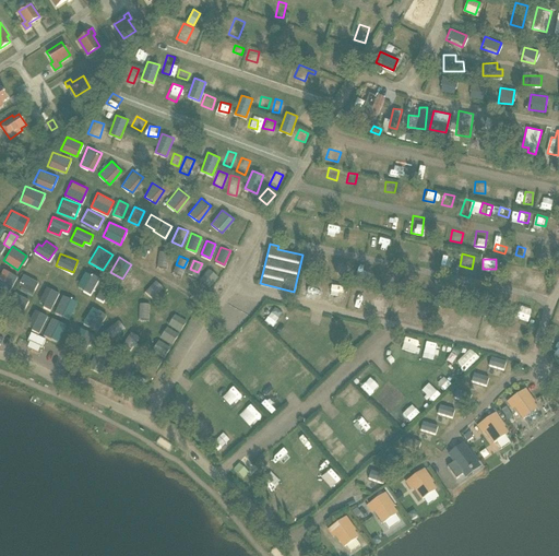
[(0,270),(0,287),(8,292),(16,275),(2,268),(0,270)]
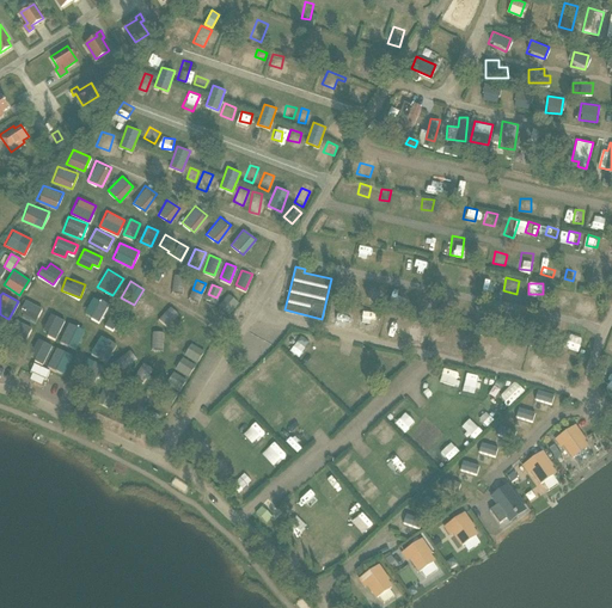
[(224,302),(231,308),(238,300),(230,294),(230,295),(224,302)]
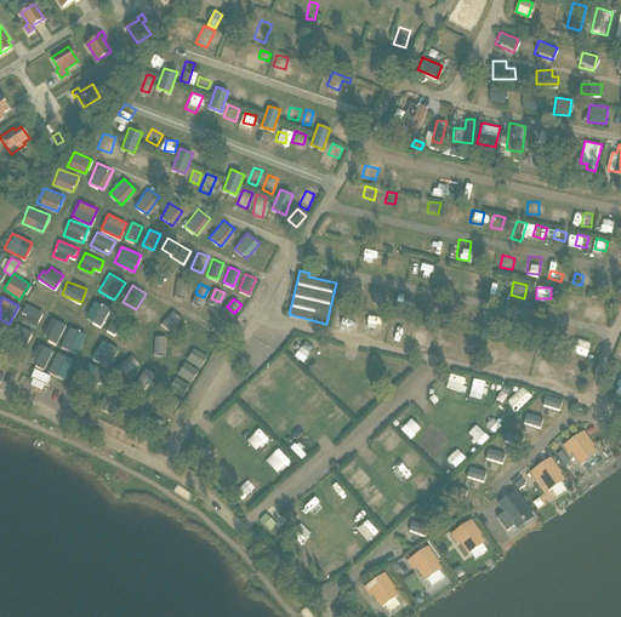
[(85,318),(101,325),(108,308),(92,301),(85,318)]
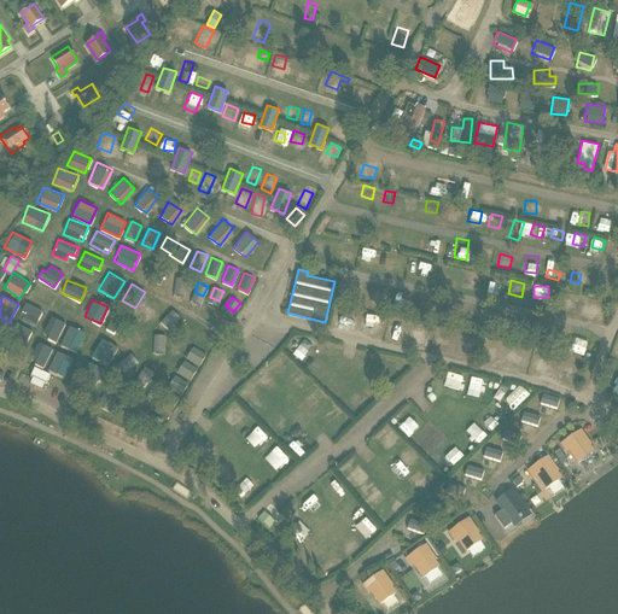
[(34,326),(42,310),(27,302),(18,317),(34,326)]
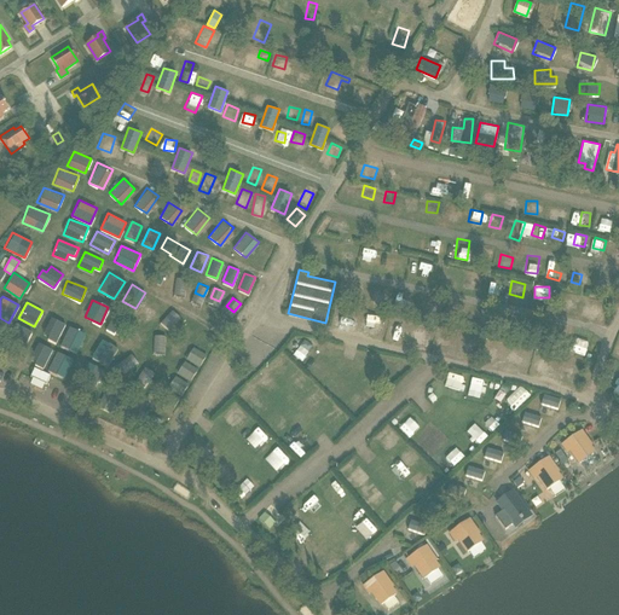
[(166,314),(161,320),(169,326),(173,321),(166,314)]
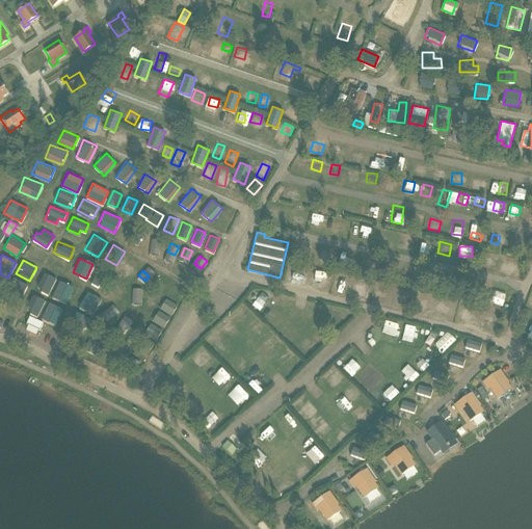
[(42,271),(35,288),(49,294),(55,278),(42,271)]
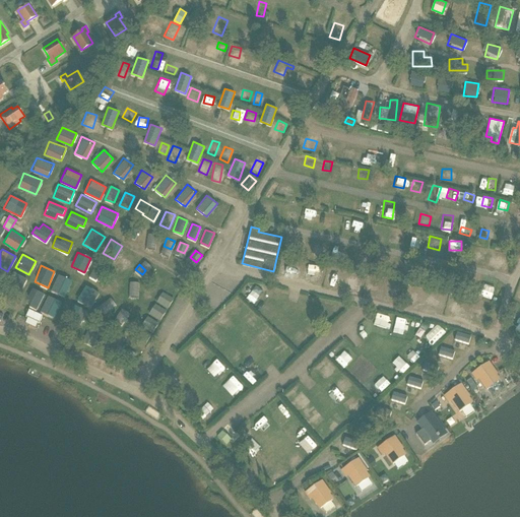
[(8,280),(21,287),(27,277),(14,270),(8,280)]
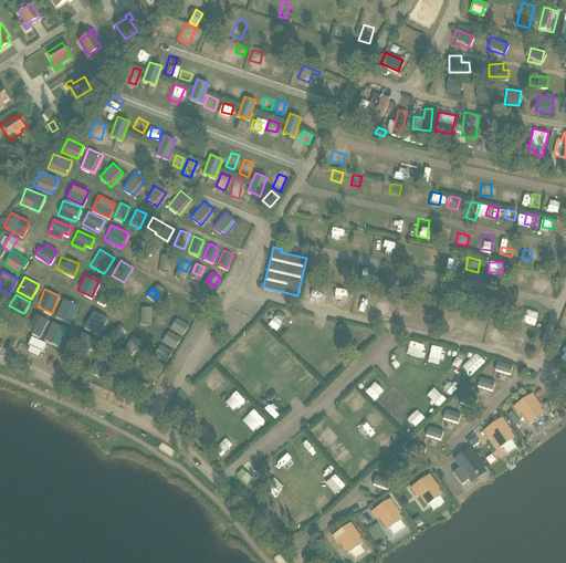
[(70,322),(76,303),(62,298),(55,315),(70,322)]
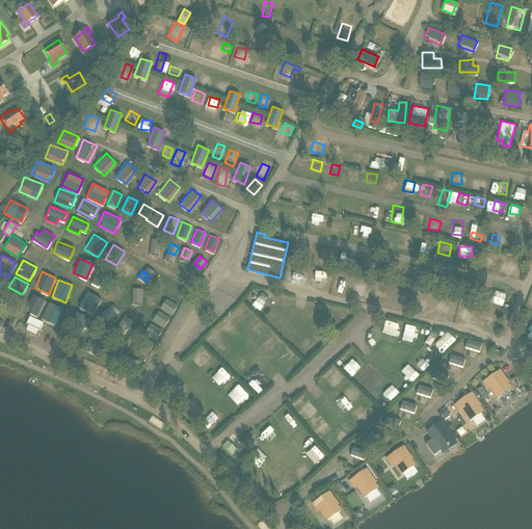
[(499,301),(504,285),(500,284),(498,291),(494,289),(490,299),(499,301)]
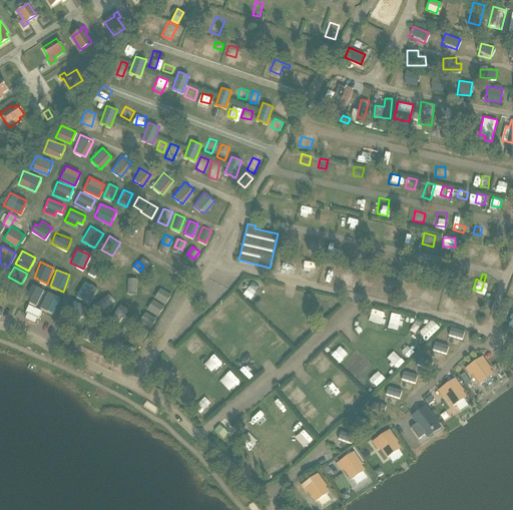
[(75,296),(88,303),(96,288),(83,281),(75,296)]
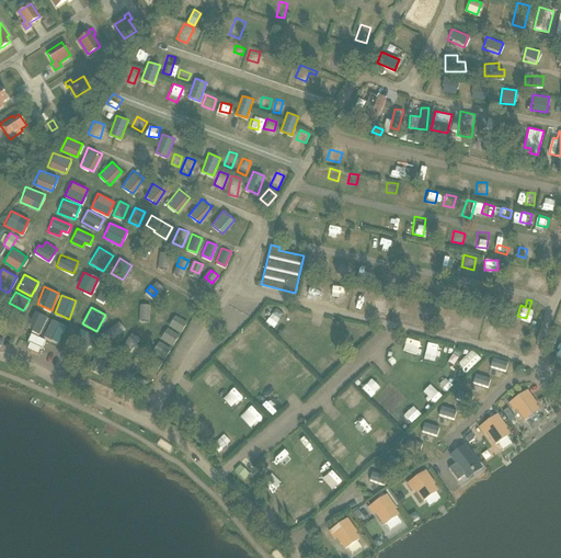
[(30,329),(39,333),(48,316),(38,310),(30,329)]
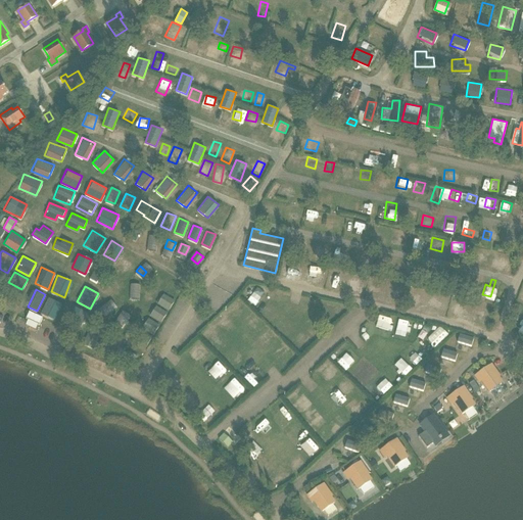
[(252,289),(246,296),(253,302),(259,296),(252,289)]
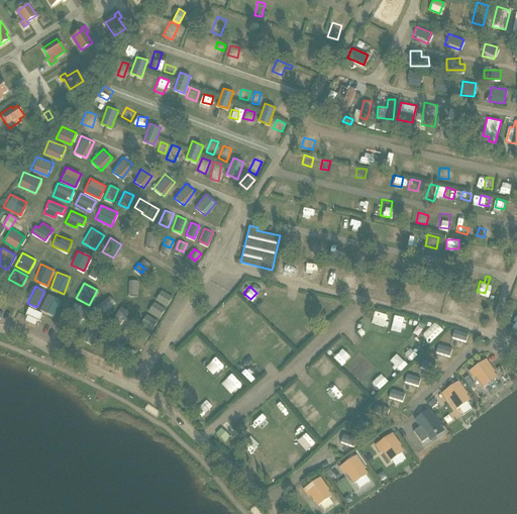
[(173,297),(165,292),(160,301),(167,305),(173,297)]
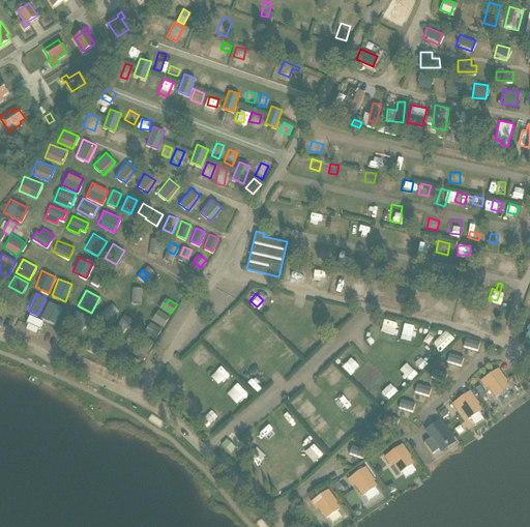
[(55,323),(61,305),(47,300),(40,317),(55,323)]
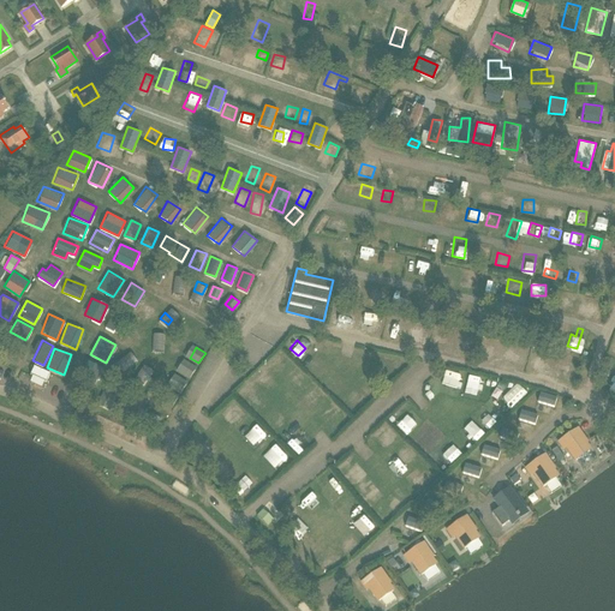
[(308,367),(315,373),(322,365),(314,359),(308,367)]
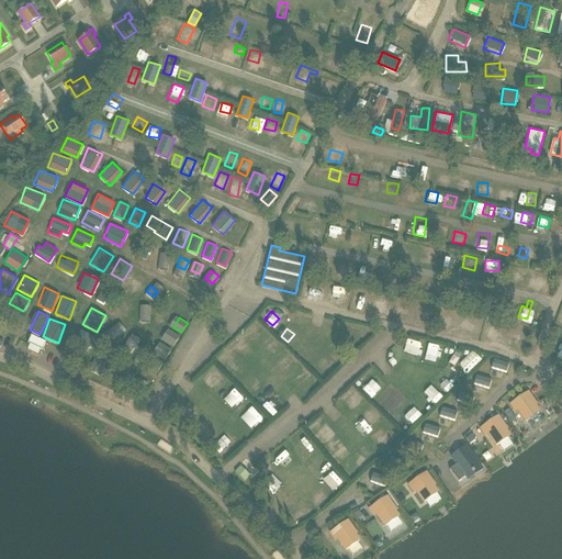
[(171,331),(166,339),(173,345),(179,335),(171,331)]
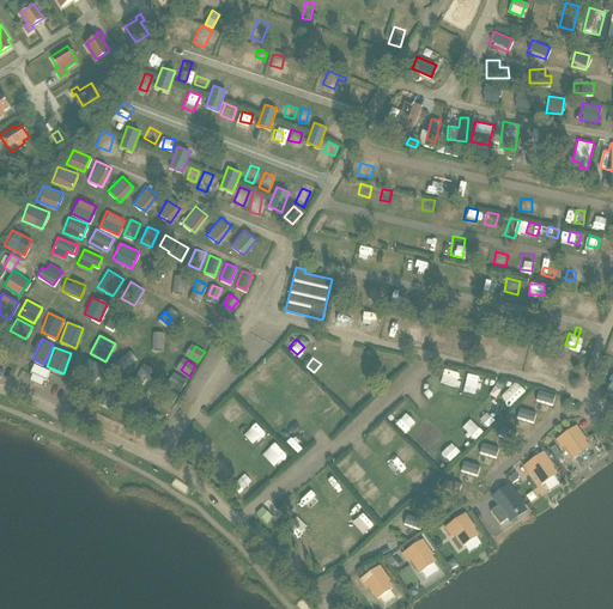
[(455,384),(459,371),(443,366),(439,379),(455,384)]
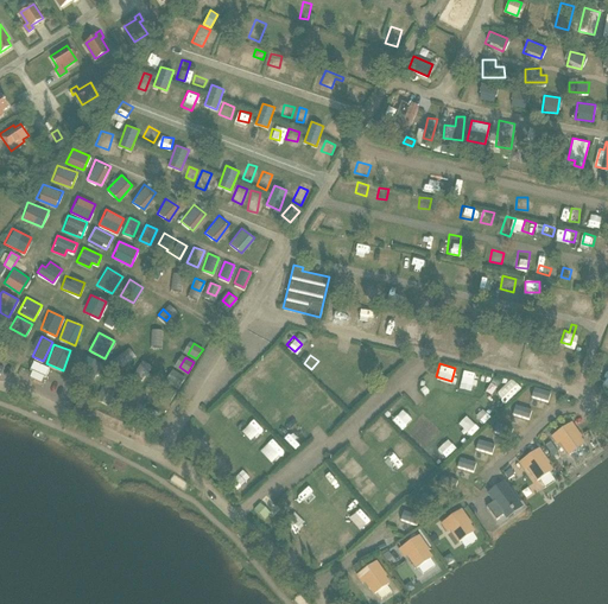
[(330,389),(341,375),(333,368),(321,382),(330,389)]
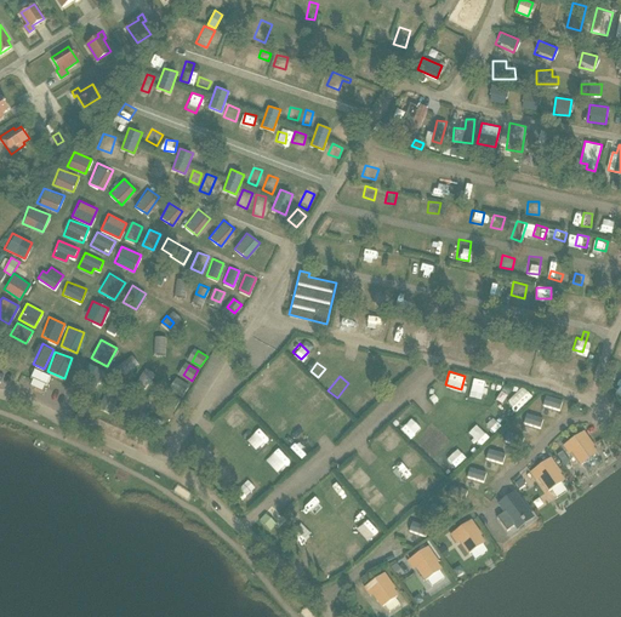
[(479,398),(484,380),(473,376),(468,394),(479,398)]
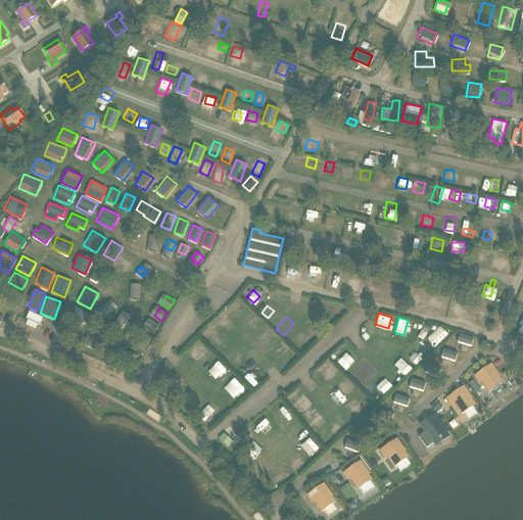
[(152,320),(146,329),(153,333),(159,325),(152,320)]
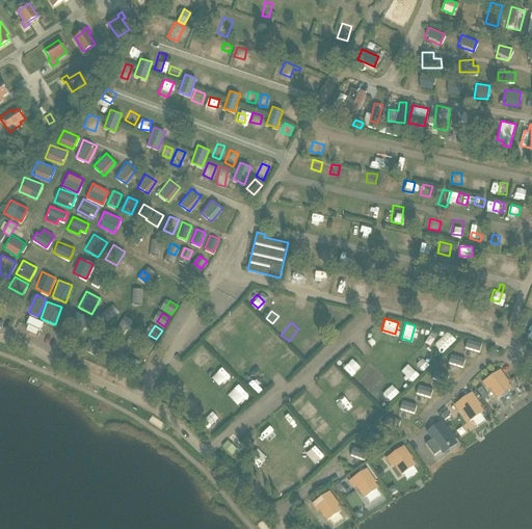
[(267,348),(278,338),(271,329),(260,341),(267,348)]
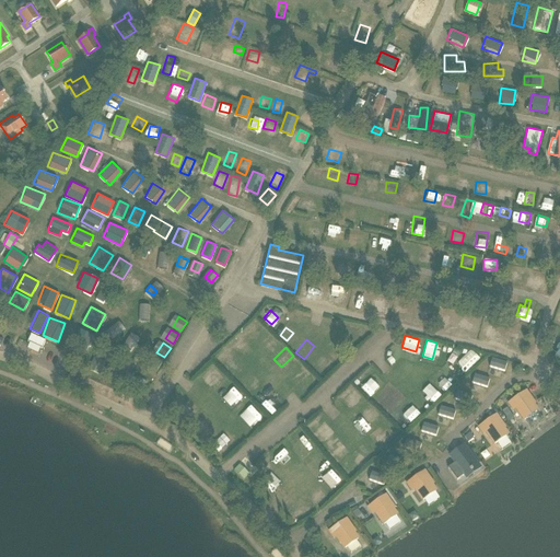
[(149,364),(156,370),(162,360),(154,356),(149,364)]
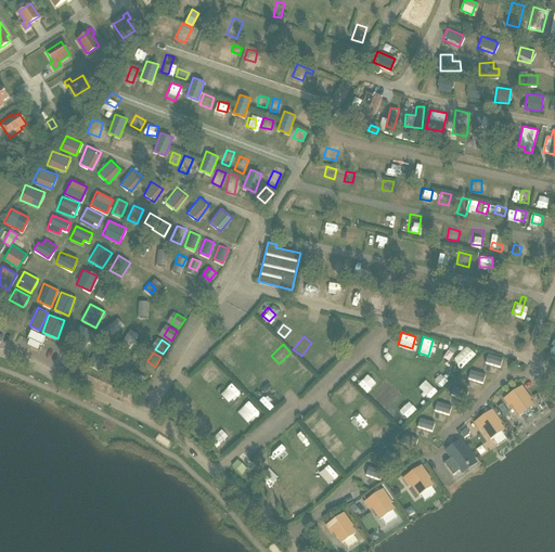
[(103,360),(92,356),(89,364),(99,369),(103,360)]
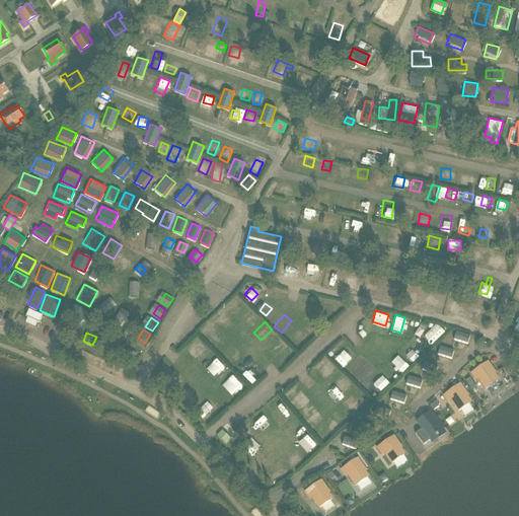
[(465,337),(450,333),(448,342),(463,345),(465,337)]
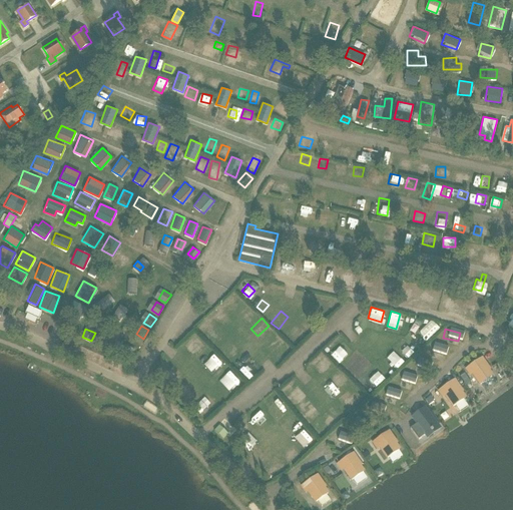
[(104,347),(107,339),(98,335),(94,343),(104,347)]
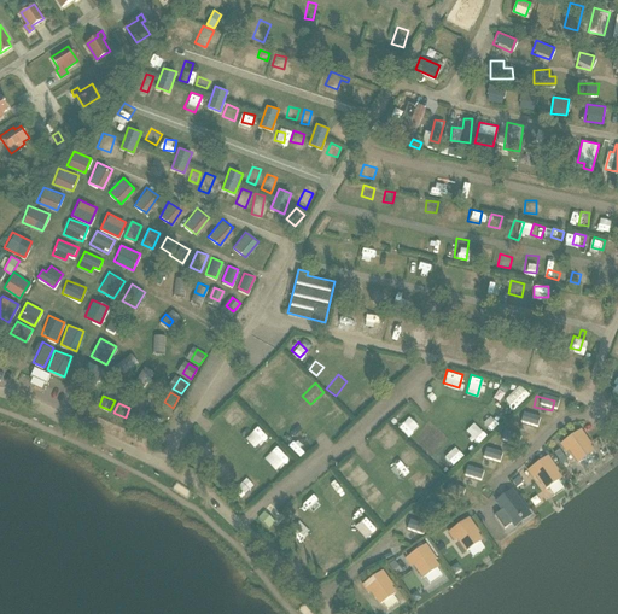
[(490,404),(482,413),(494,426),(503,417),(490,404)]
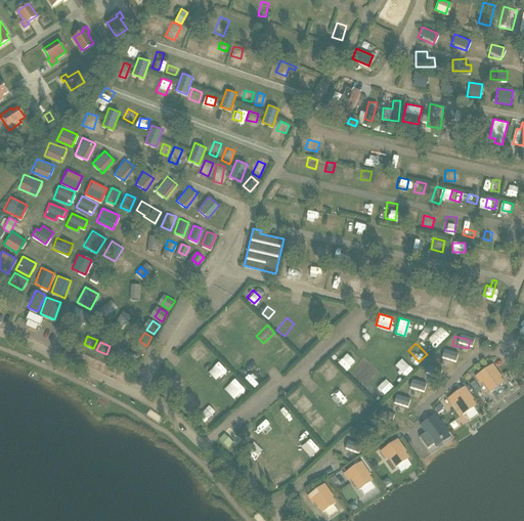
[(114,348),(110,356),(119,361),(123,352),(114,348)]
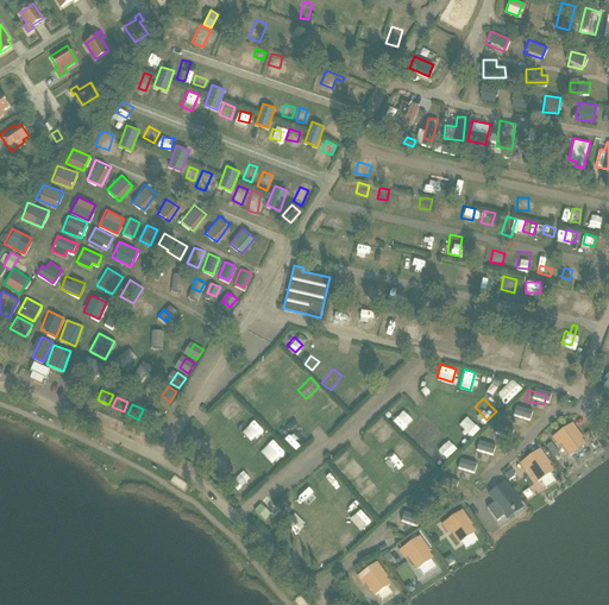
[(320,418),(326,424),(340,411),(334,404),(320,418)]
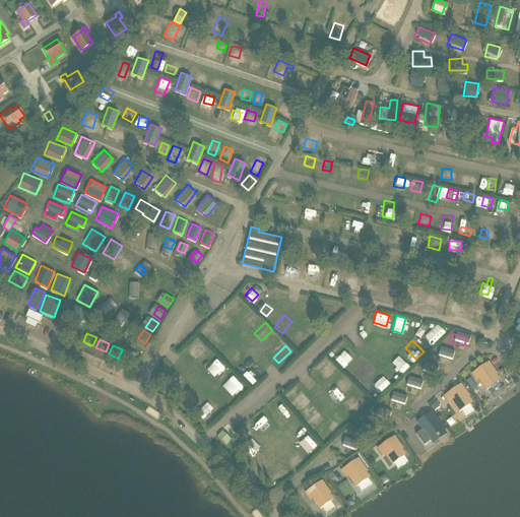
[(335,360),(343,367),(354,352),(345,345),(335,360)]
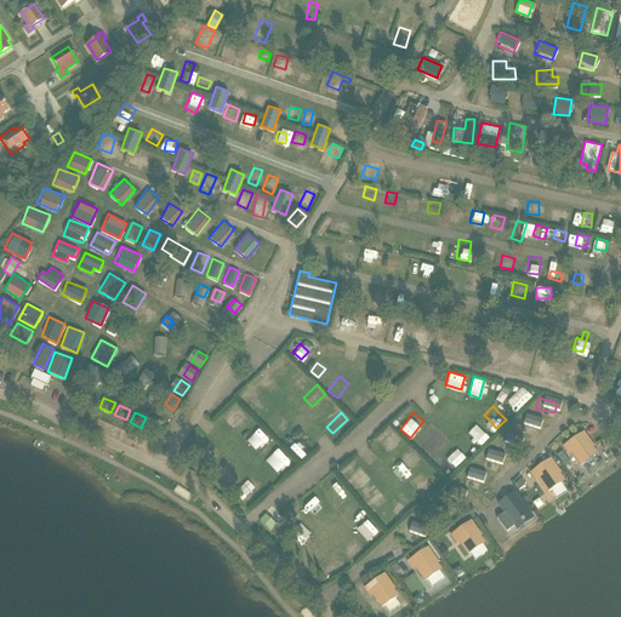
[(536,420),(519,416),(516,427),(534,430),(536,420)]
